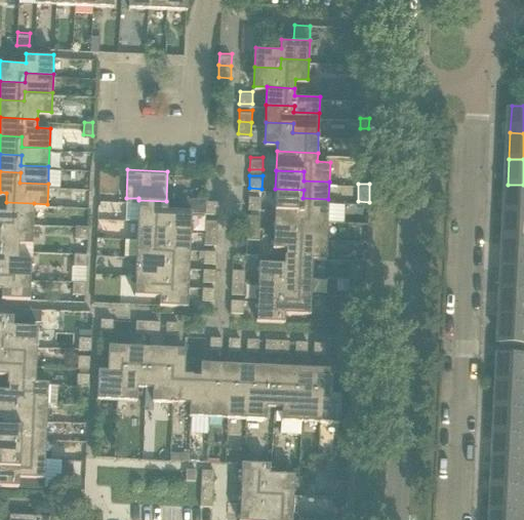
[(523,185),(508,185),(507,210),(523,210),(523,185)]
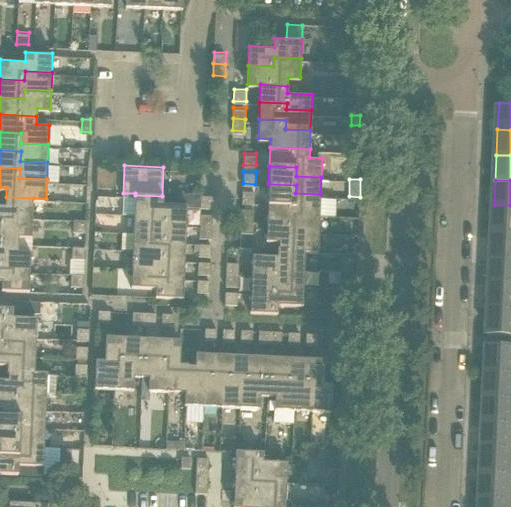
[(268,184),(268,202),(295,203),(294,211),(320,212),(320,194),(295,193),(296,185),(268,184)]
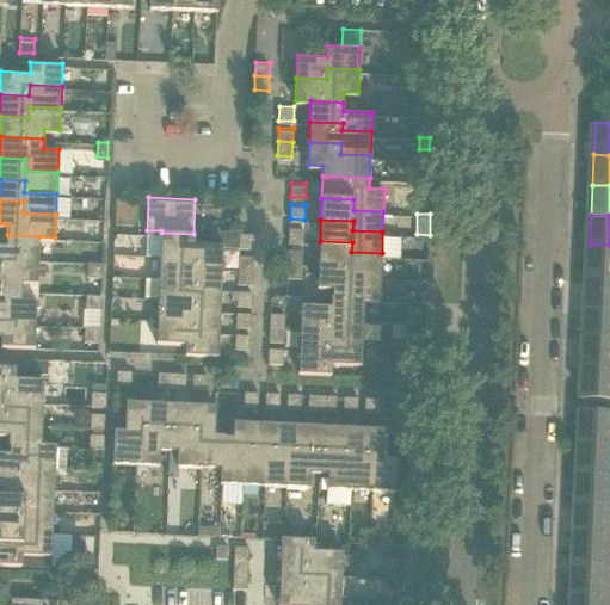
[(289,226),(289,240),(303,240),(305,226),(289,226)]
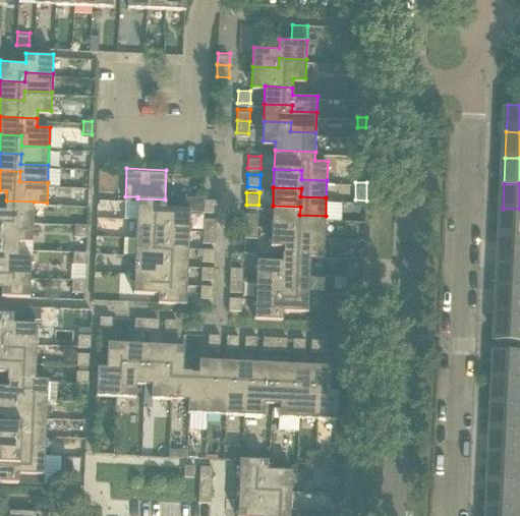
[(217,197),(205,196),(205,209),(217,210),(217,197)]
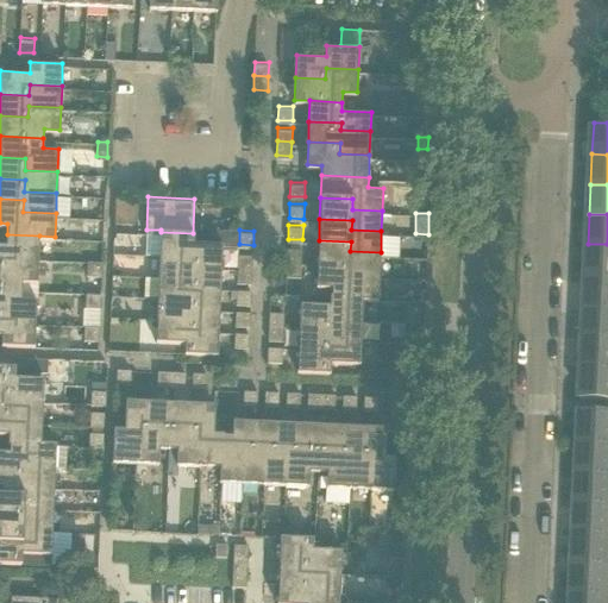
[(161,232),(160,250),(193,251),(192,264),(221,265),(223,243),(193,242),(193,233),(161,232)]
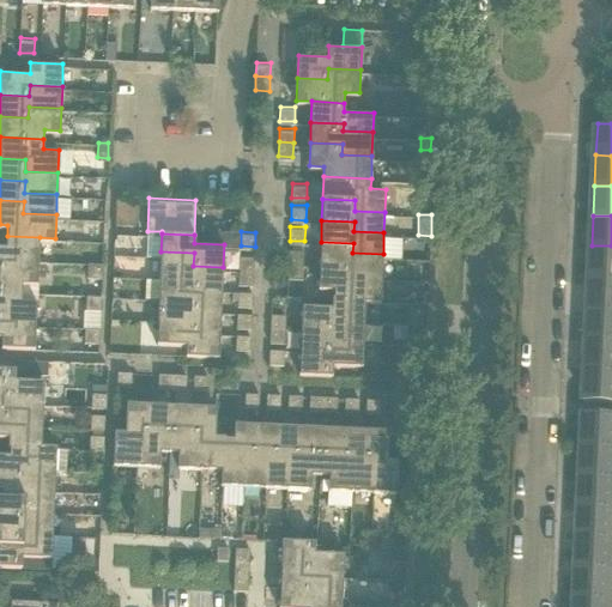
[(40,237),(7,236),(7,246),(0,244),(0,267),(6,268),(6,258),(38,259),(40,237)]
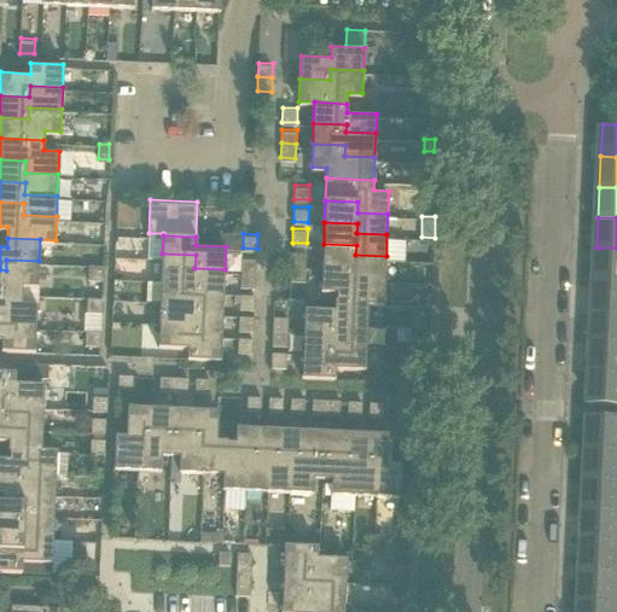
[(356,245),(324,244),(322,266),(355,267),(355,278),(385,279),(386,256),(355,255),(356,245)]
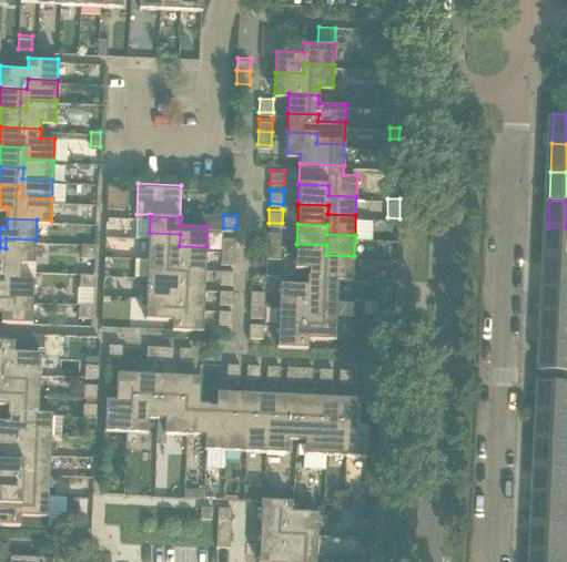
[(566,227),(548,227),(547,255),(566,255),(566,227)]
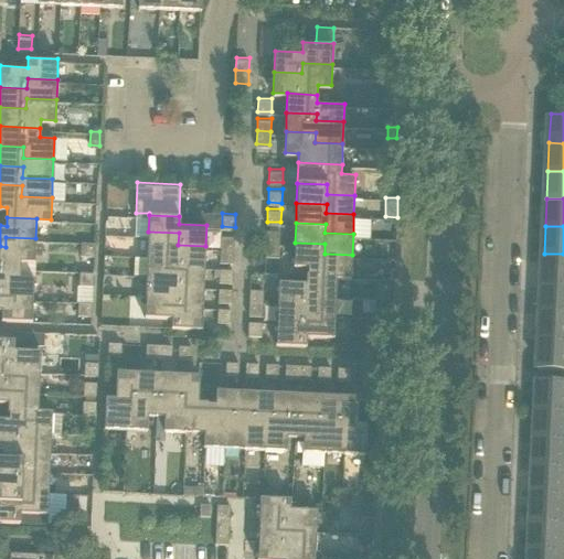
[(267,228),(266,242),(279,242),(280,228),(267,228)]
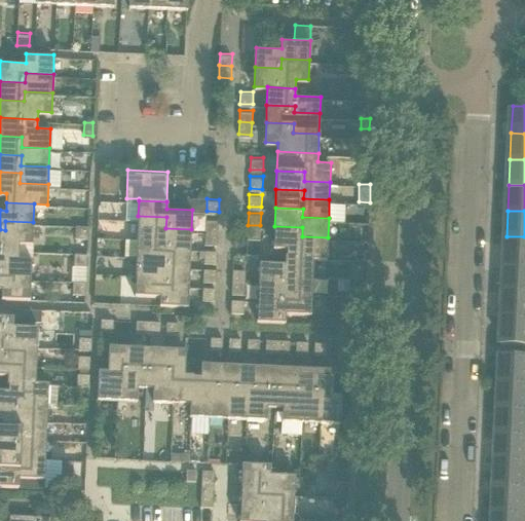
[(166,217),(138,216),(138,234),(165,235),(164,247),(190,248),(191,229),(165,228),(166,217)]
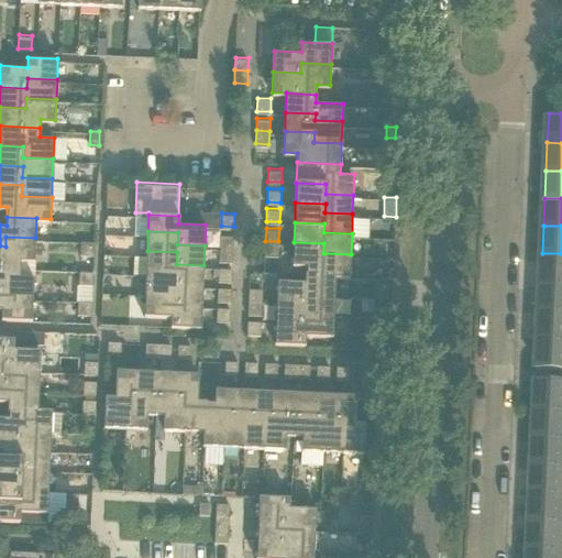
[(220,247),(233,247),(234,234),(220,233),(220,247)]
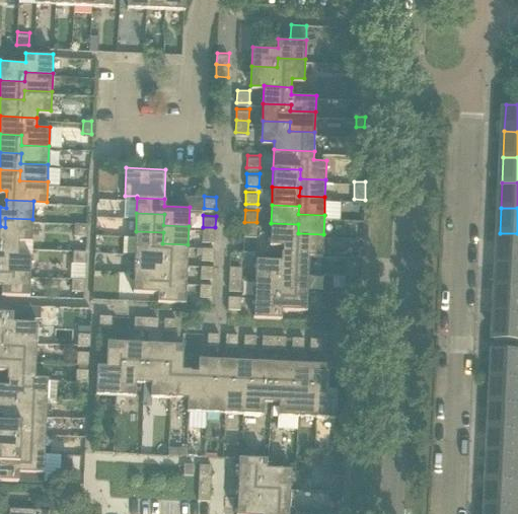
[(0,226),(0,244),(17,245),(17,236),(31,237),(32,219),(5,218),(5,227),(0,226)]
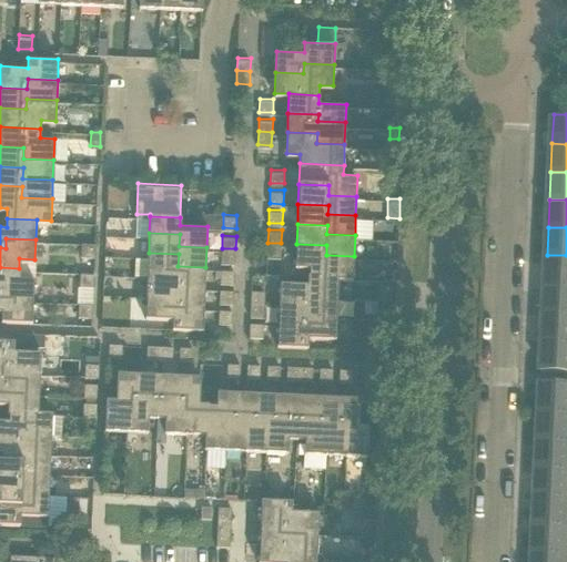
[(94,254),(94,242),(83,242),(82,254),(94,254)]
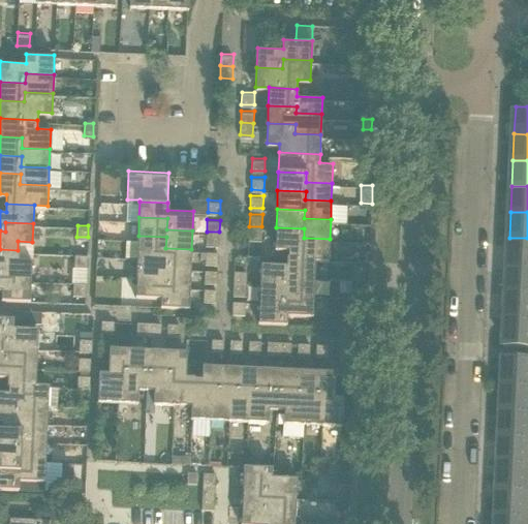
[(261,226),(249,226),(249,238),(261,239),(261,226)]
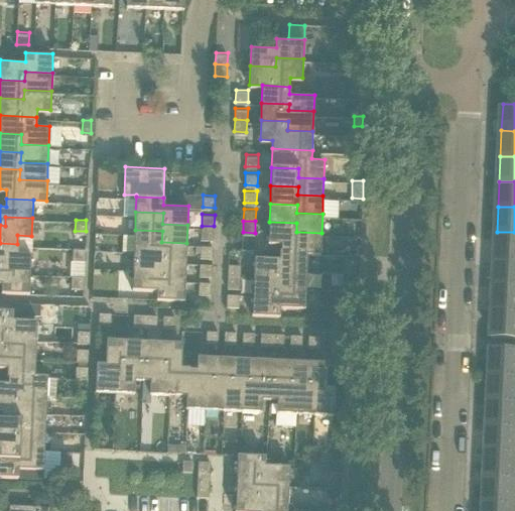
[(296,223),(269,222),(268,241),(280,241),(280,250),(307,251),(320,252),(322,233),(296,232),(296,223)]
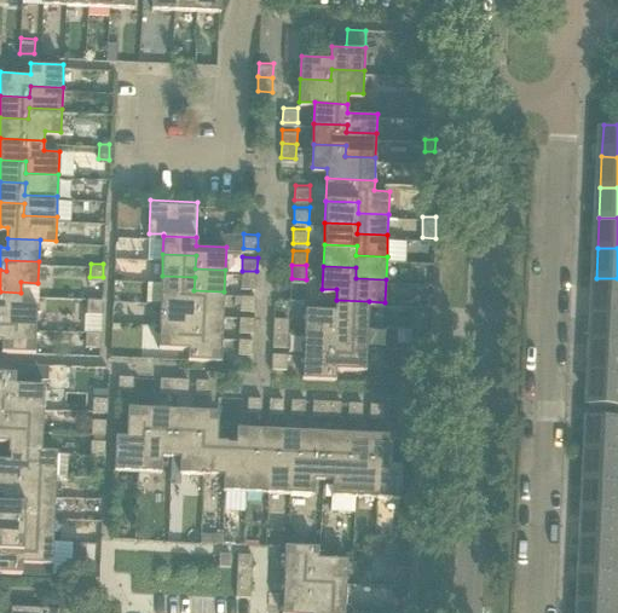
[(256,271),(242,271),(241,285),(256,285),(256,271)]
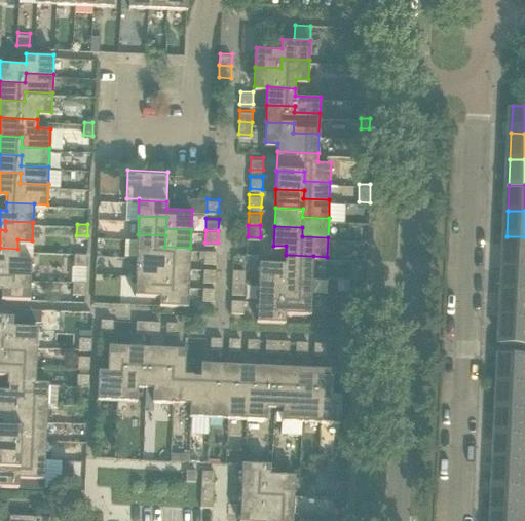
[(165,235),(138,234),(137,255),(164,256),(164,265),(190,266),(190,248),(164,247),(165,235)]
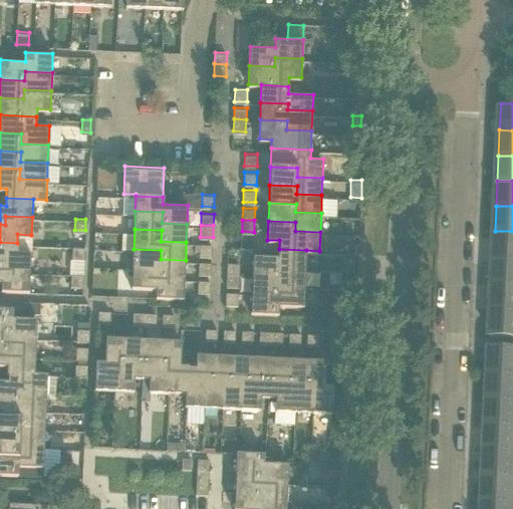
[(512,231),(495,231),(494,256),(512,256),(512,231)]
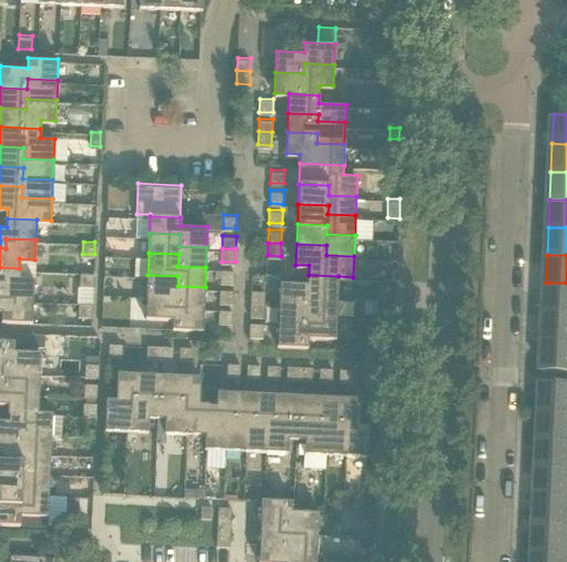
[(19,268),(0,267),(0,287),(3,287),(3,297),(33,299),(34,278),(19,277),(19,268)]
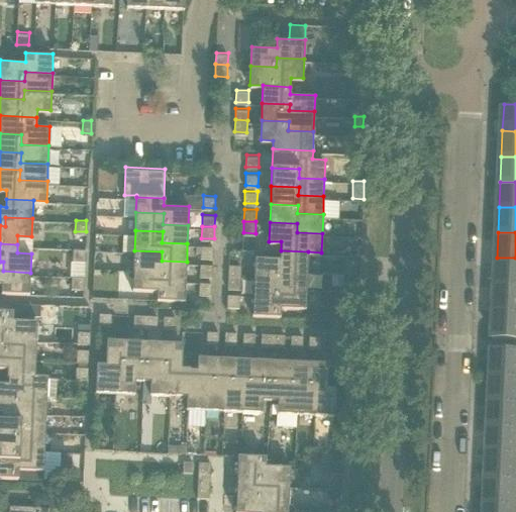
[(200,257),(213,257),(213,244),(201,244),(200,257)]
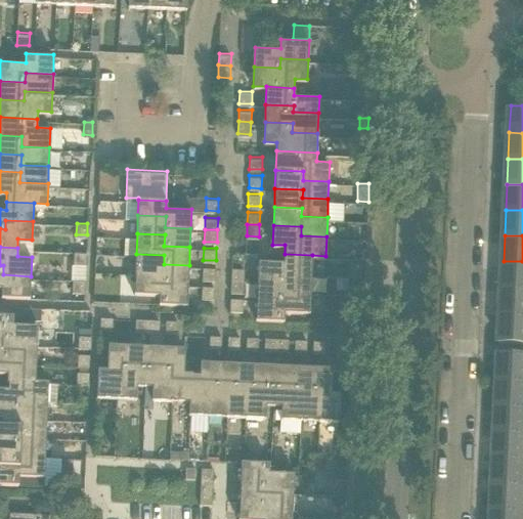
[(86,262),(86,251),(75,251),(74,262),(86,262)]
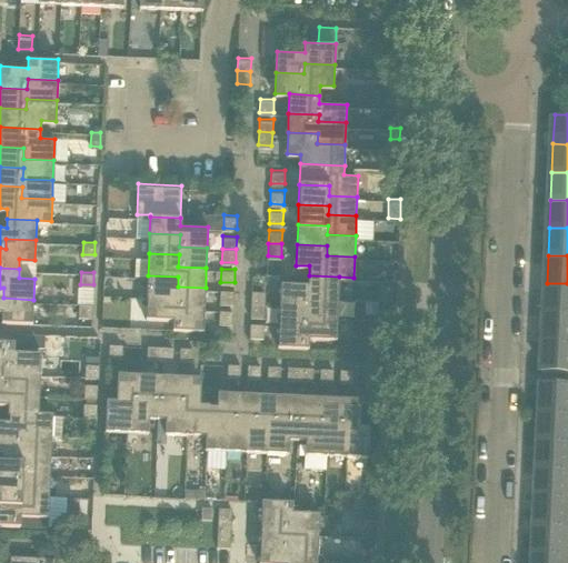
[(178,277),(148,275),(147,293),(177,295),(177,307),(205,308),(206,288),(178,287),(178,277)]
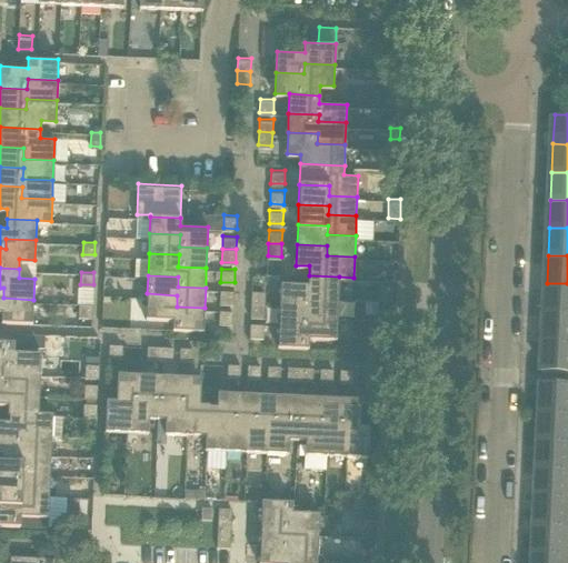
[(339,277),(309,275),(309,283),(281,282),(280,303),(310,304),(310,294),(338,295),(339,277)]
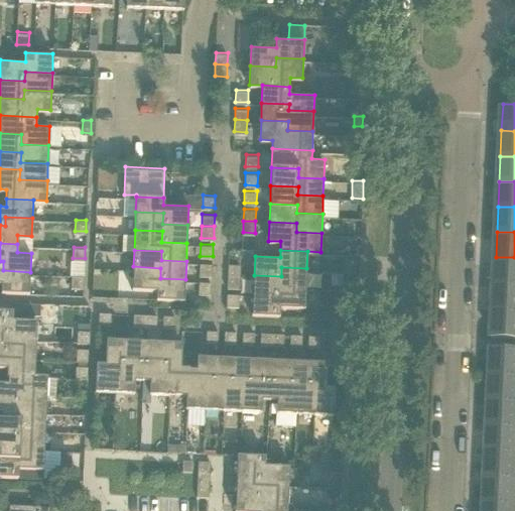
[(514,257),(496,257),(495,282),(514,282),(514,257)]
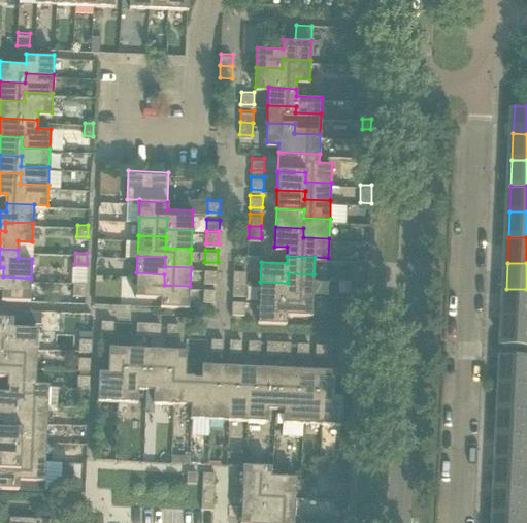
[(3,267),(0,267),(0,287),(2,288),(2,297),(30,298),(31,279),(3,276),(3,267)]
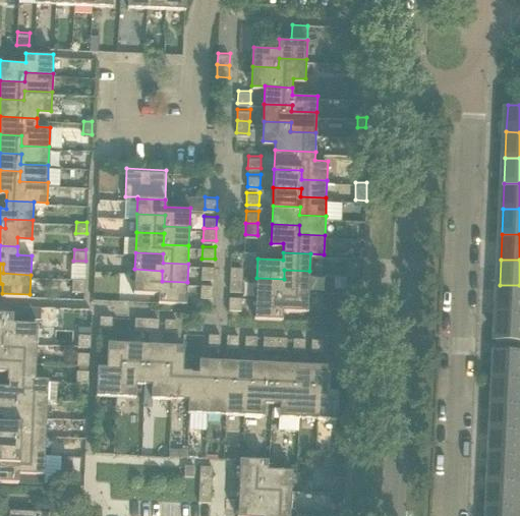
[(214,277),(214,265),(201,264),(201,277),(214,277)]
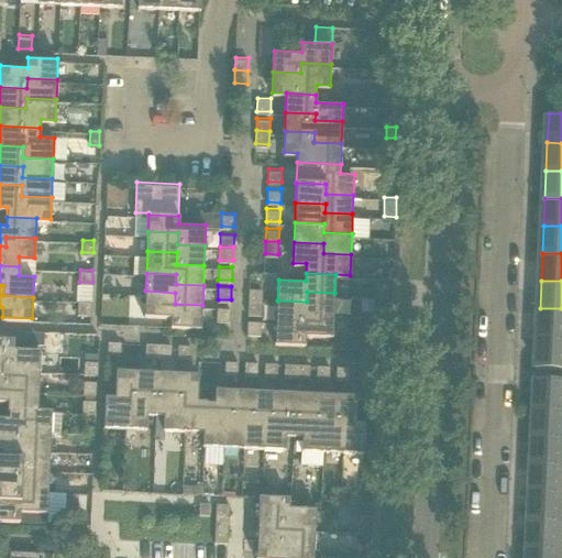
[(249,286),(249,299),(262,299),(263,287),(249,286)]
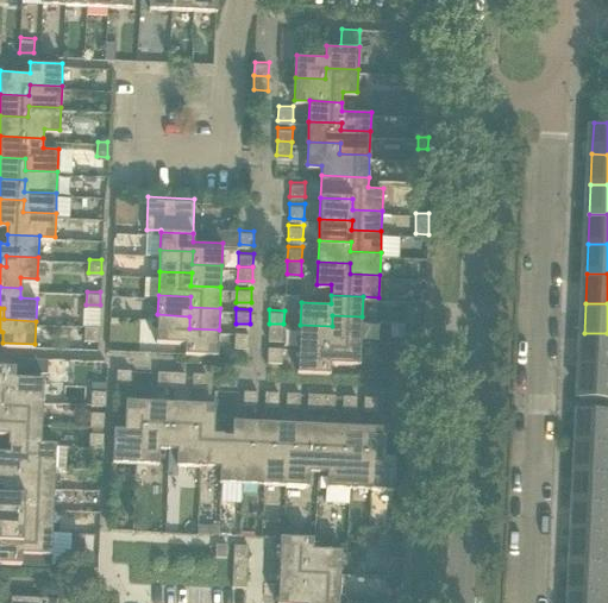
[(189,316),(157,314),(156,339),(186,340),(186,351),(218,352),(219,330),(189,328),(189,316)]
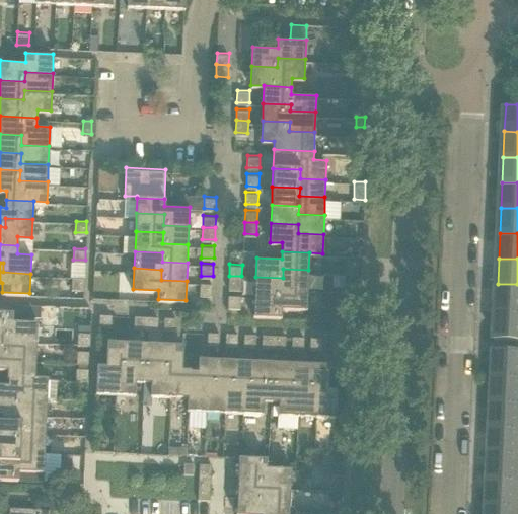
[(283,278),(255,277),(254,295),(282,296),(282,287),(308,288),(308,270),(283,269),(283,278)]
